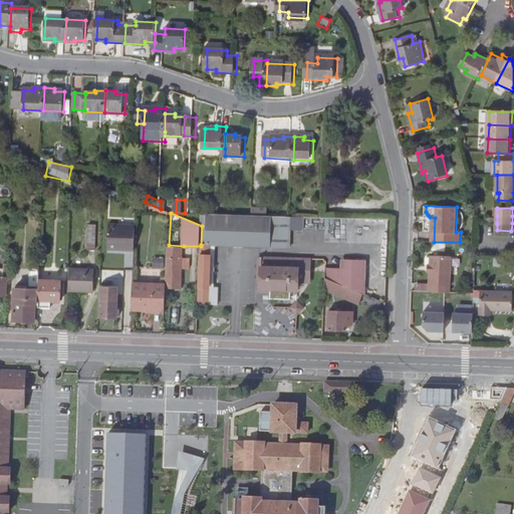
[(222,214),(205,214),(203,245),(213,245),(218,245),(291,249),(292,217),(289,217),(267,216),(259,216),(253,216),(222,214)]
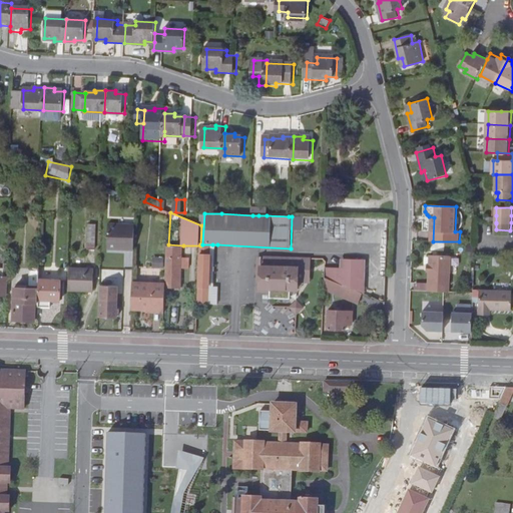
[(303,218),(303,227),(324,227),(324,241),(351,241),(350,230),(353,230),(353,218),(303,218)]
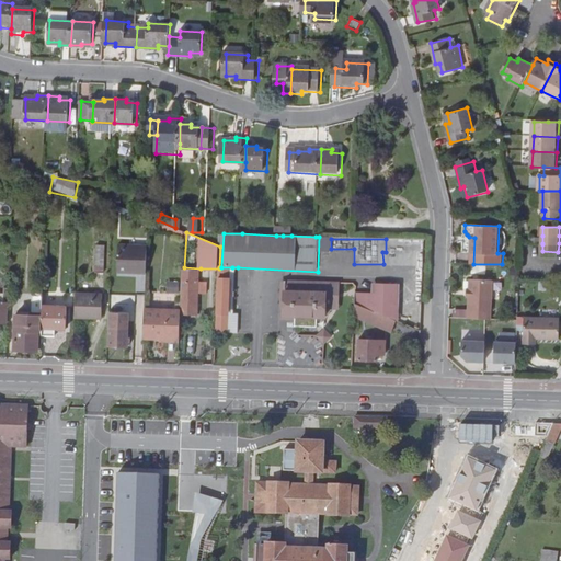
[(105,272),(106,244),(99,243),(98,272),(105,272)]
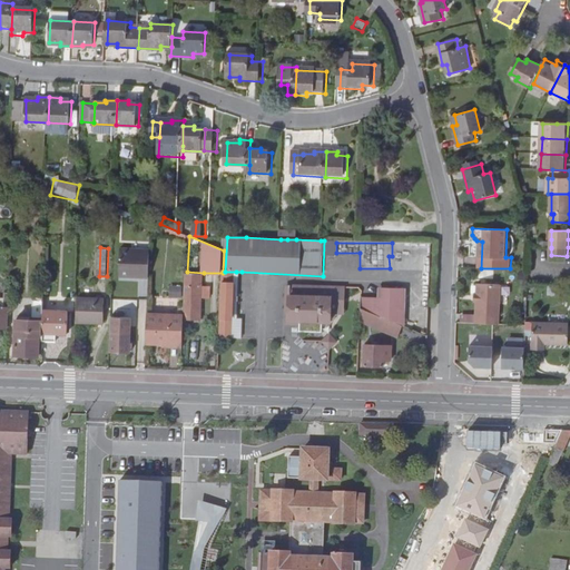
[(121,276),(150,277),(151,249),(123,248),(121,276)]
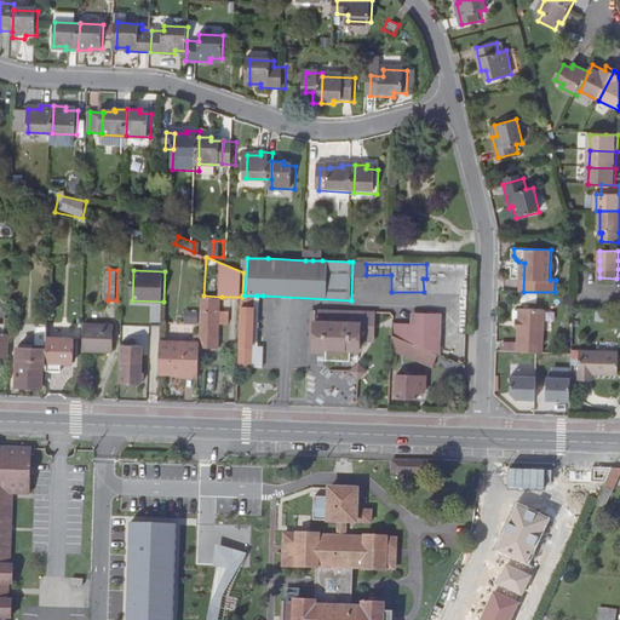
[(436,279),(435,292),(448,293),(448,280),(436,279)]
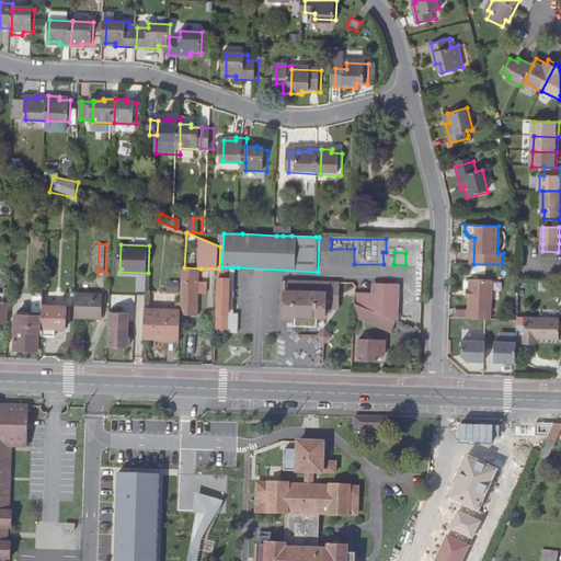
[(182,311),(198,312),(201,268),(184,267),(182,310),(182,311)]
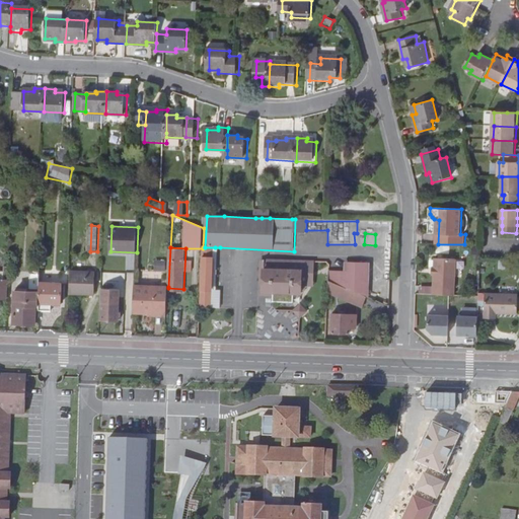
[(203,247),(203,248),(200,308),(212,308),(215,247),(205,247),(203,247)]
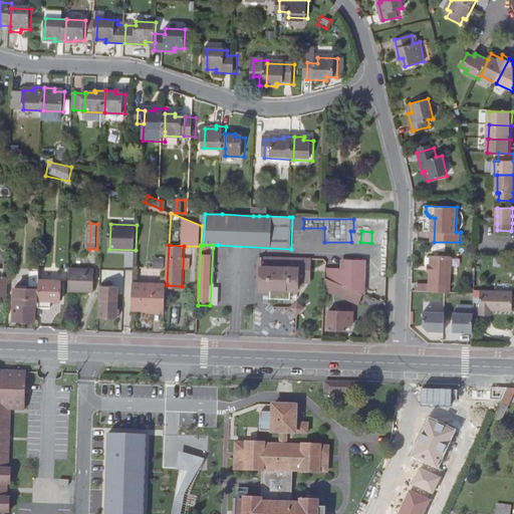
[(216,287),(218,245),(213,245),(210,305),(220,305),(221,287),(216,287)]
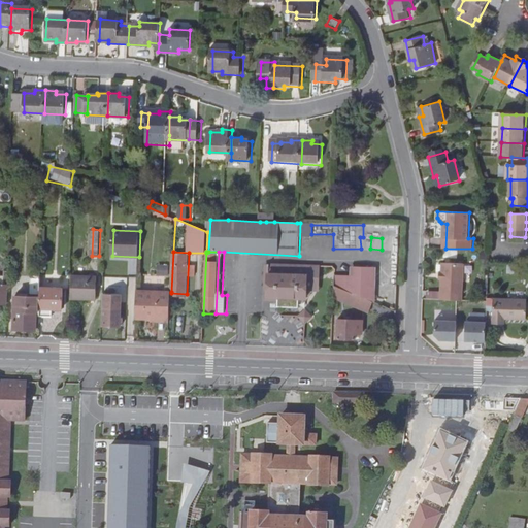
[(442,300),(464,300),(465,263),(443,263),(443,272),(443,279),(442,300)]
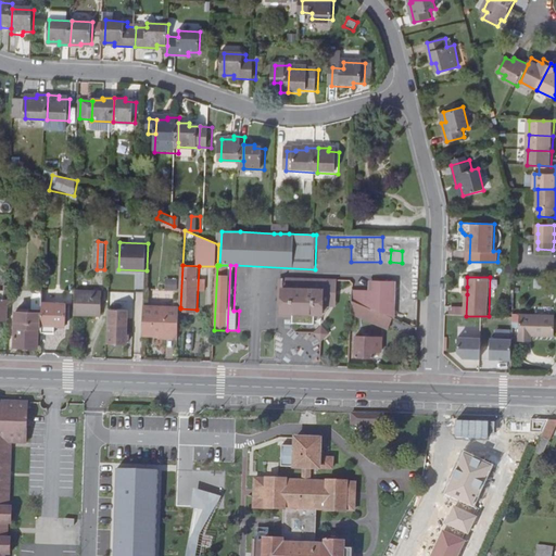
[(177,289),(176,278),(165,279),(166,290),(177,289)]
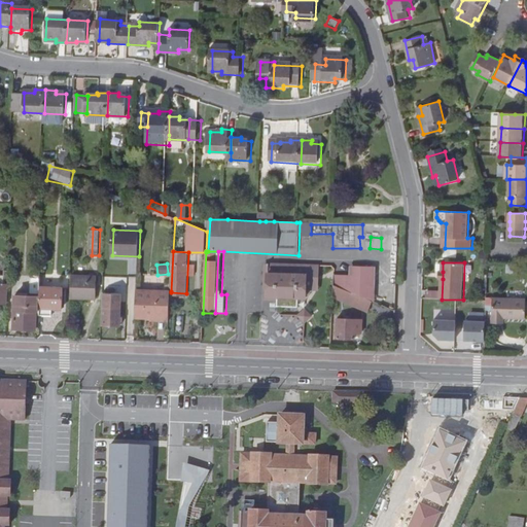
[(320,283),(320,266),(269,264),(268,296),(307,299),(307,283),(320,283)]
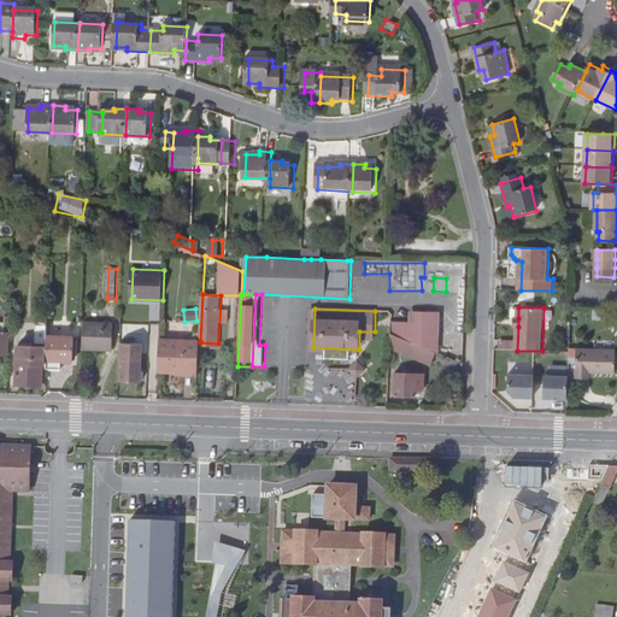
[(438,312),(413,311),(412,341),(425,347),(436,353),(438,312)]
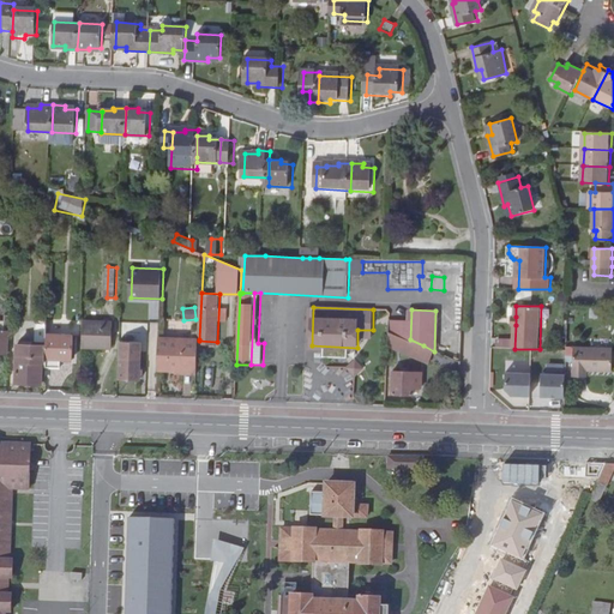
[(47,320),(37,320),(37,341),(47,342),(47,320)]
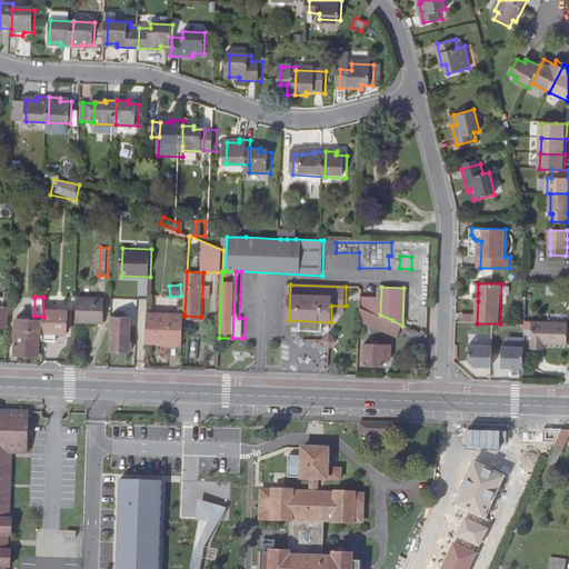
[(105,321),(106,298),(79,297),(78,320),(105,321)]
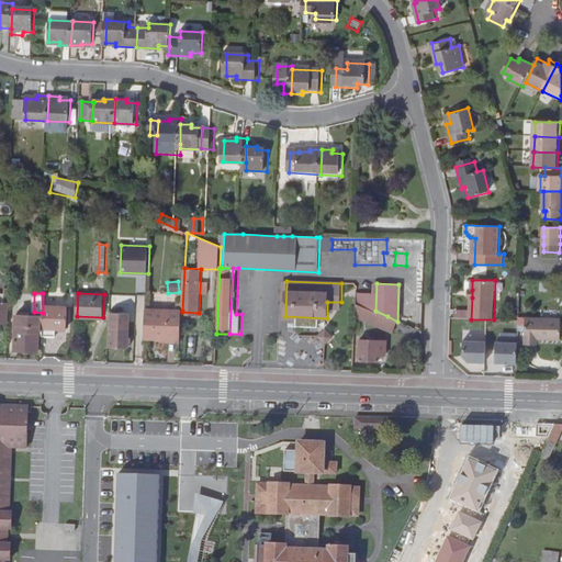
[(375,293),(358,293),(358,303),(375,311),(375,293)]
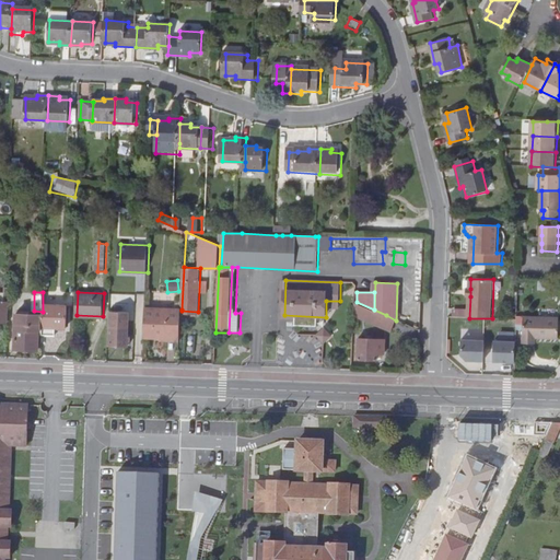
[(6,301),(0,300),(0,321),(8,322),(9,301),(6,301)]
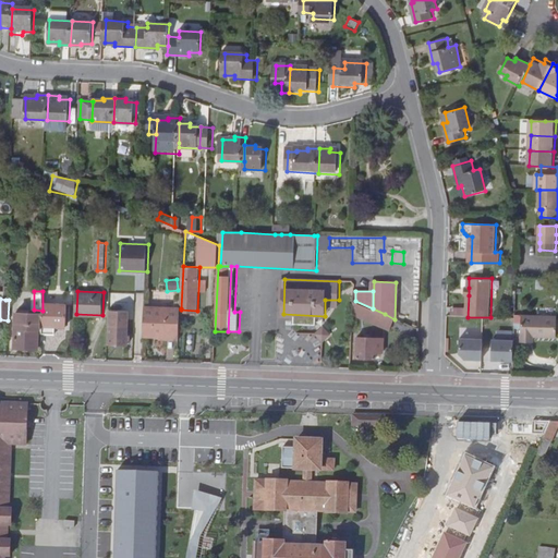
[(373,308),(355,301),(354,315),(379,326),(385,314),(373,308)]
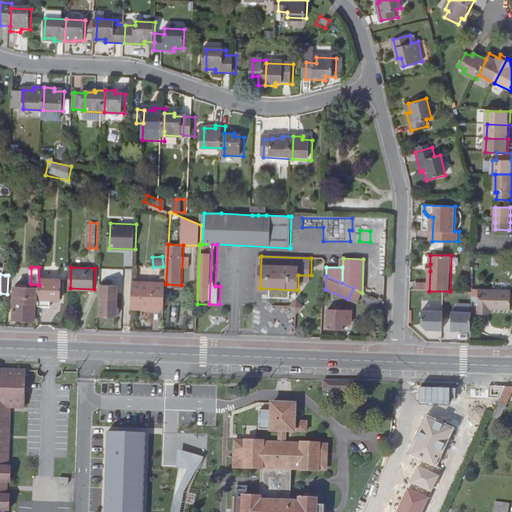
[(62,298),(62,278),(40,277),(40,287),(40,297),(62,298)]
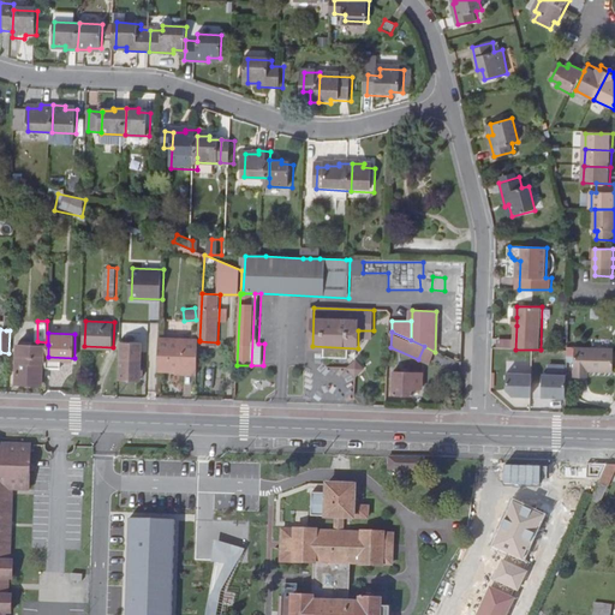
[(198,371),(199,341),(199,340),(160,338),(159,370),(198,371)]
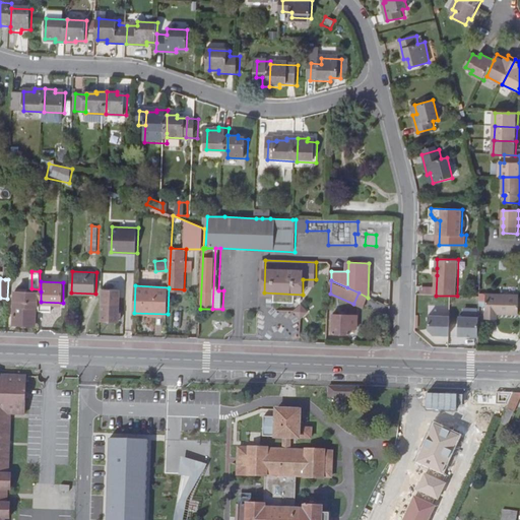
[(120,303),(120,288),(103,287),(102,302),(104,303),(120,303)]
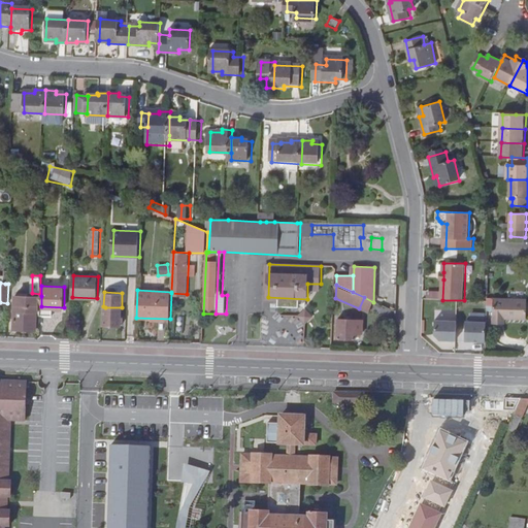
[(37,329),(38,309),(40,309),(41,306),(41,296),(17,295),(15,328),(37,329)]
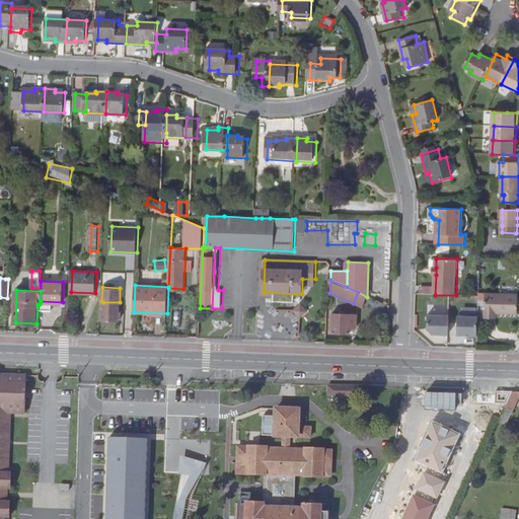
[(363,307),(367,297),(358,292),(353,303),(363,307)]
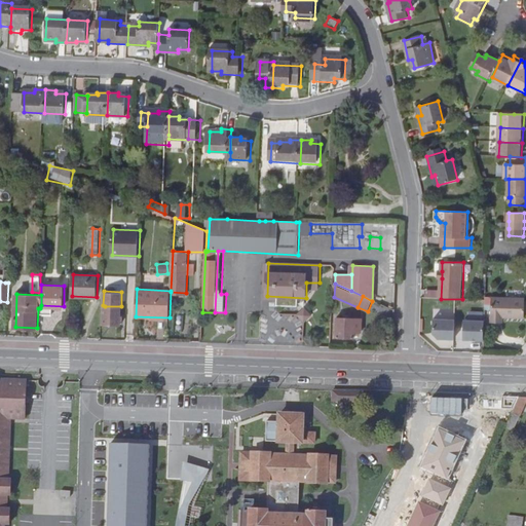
[(525,316),(525,298),(492,297),(491,322),(503,323),(503,315),(525,316)]
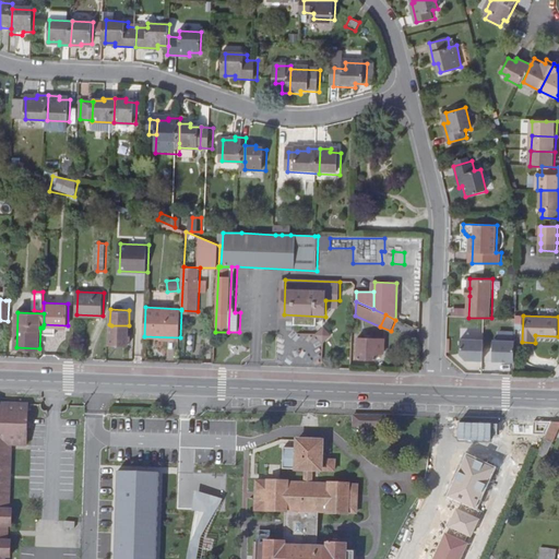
[(128,345),(129,325),(111,325),(110,344),(128,345)]
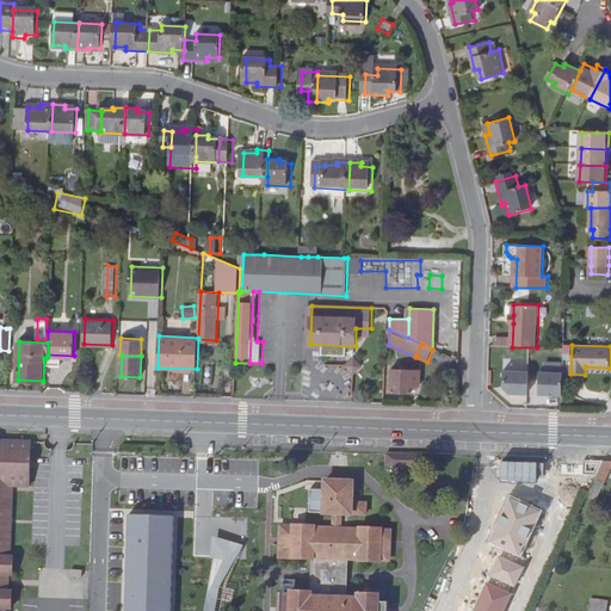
[(423,371),(392,369),(390,392),(411,393),(412,381),(423,381),(423,371)]
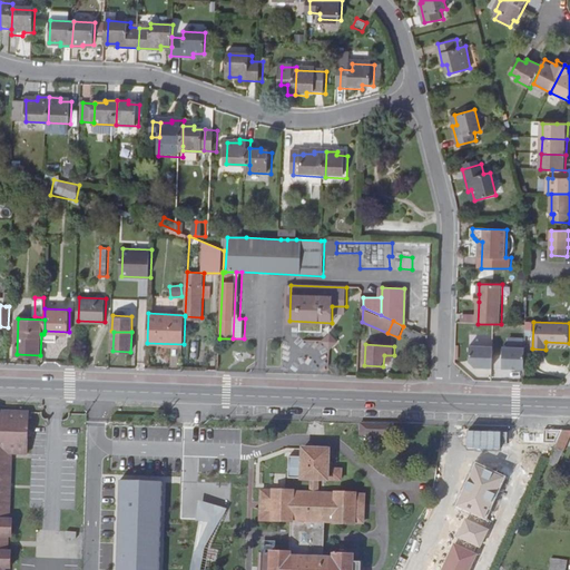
[(494,346),(471,345),(470,361),(475,366),(493,366),(494,346)]
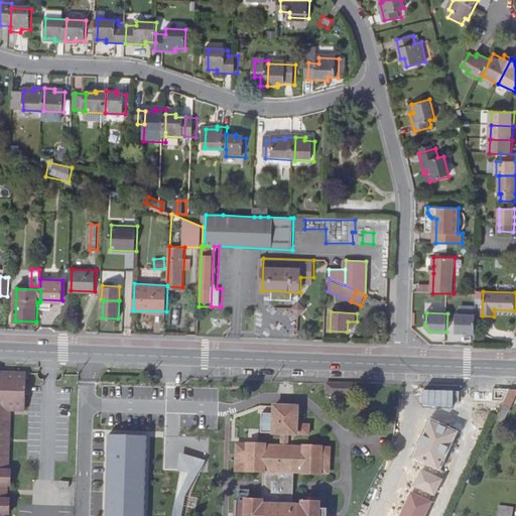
[(476,313),(456,313),(455,332),(475,333),(476,313)]
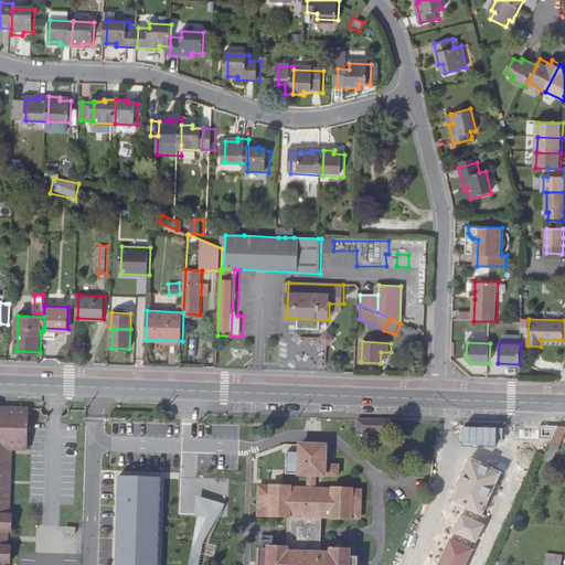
[(25,452),(27,411),(0,409),(0,564),(9,564),(10,548),(2,548),(3,534),(8,534),(11,534),(12,518),(9,518),(13,452),(25,452)]
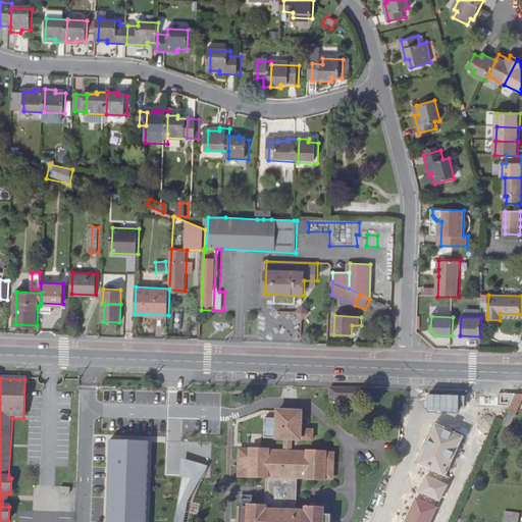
[(352,400),(353,388),(329,388),(330,399),(352,400)]
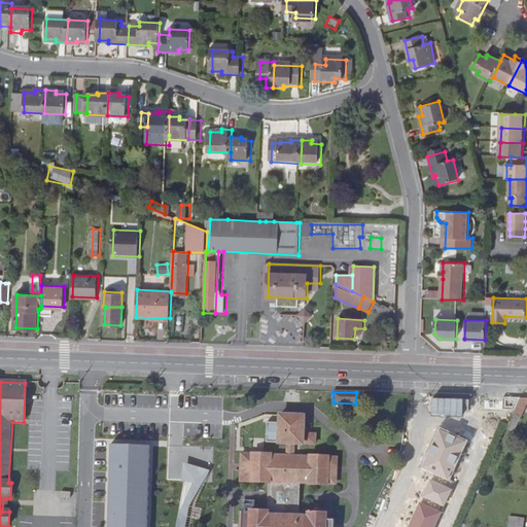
[(506,430),(514,433),(526,402),(526,398),(520,399),(506,430)]
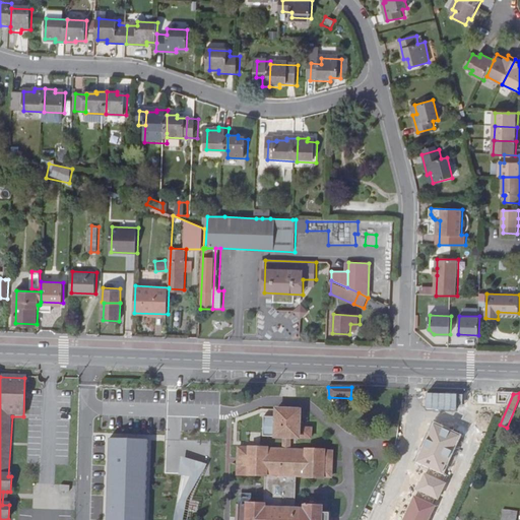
[(300,427),(301,410),(276,408),(275,416),(263,416),(261,436),(264,436),(264,442),(273,442),(274,437),(283,437),(283,451),(266,450),(266,448),(237,447),(236,475),(264,477),(263,506),(246,505),(245,507),(236,507),(235,519),(327,519),(328,514),(320,514),(320,507),(301,506),(301,510),(293,509),(296,476),(304,476),(304,478),(322,480),(322,477),(329,478),(331,453),(323,453),(323,451),(305,450),(305,452),(288,451),(289,436),(309,438),(310,428),(300,427)]
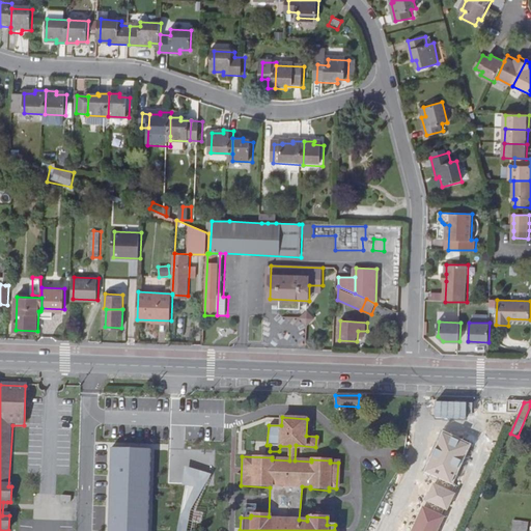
[(439,530),(444,520),(442,518),(445,511),(448,512),(455,496),(452,495),(455,488),(452,486),(470,448),(444,436),(426,474),(441,481),(438,487),(435,486),(427,503),(429,504),(426,511),(423,509),(413,530),(439,530)]
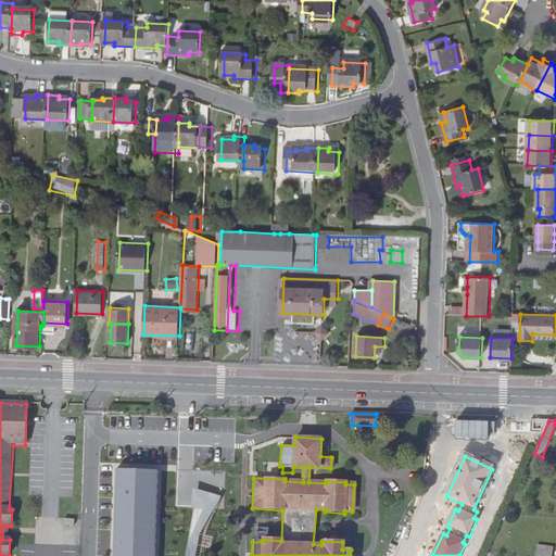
[(155,555),(159,472),(117,471),(114,555),(155,555)]
